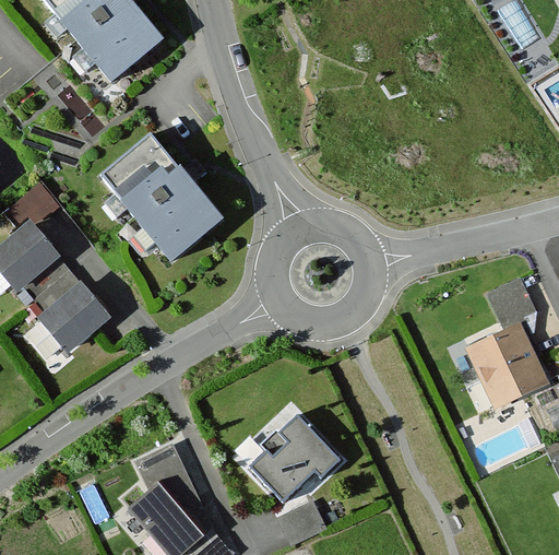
[(83,0),(57,21),(108,86),(165,40),(131,0),(83,0)]
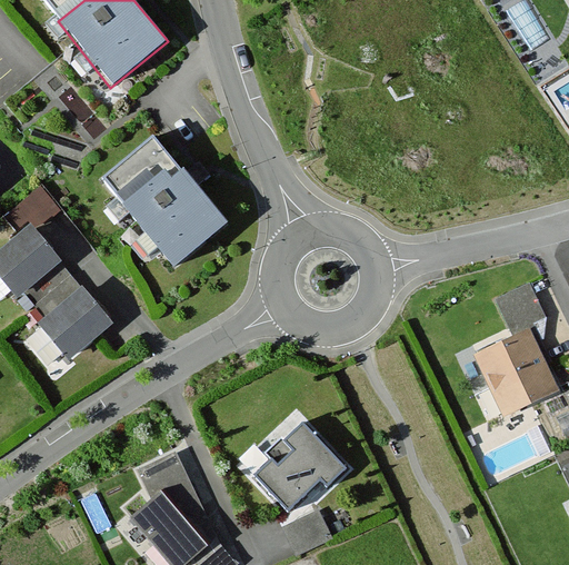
[(228,221),(155,132),(101,177),(175,265),(228,221)]
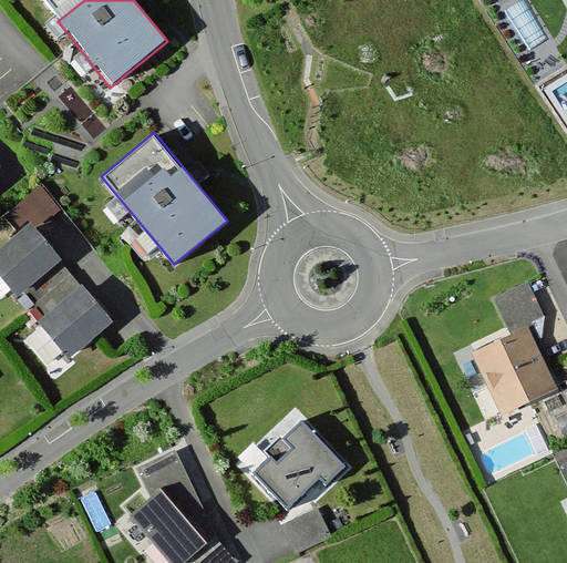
[(34,219),(61,195),(42,174),(14,198),(34,219)]
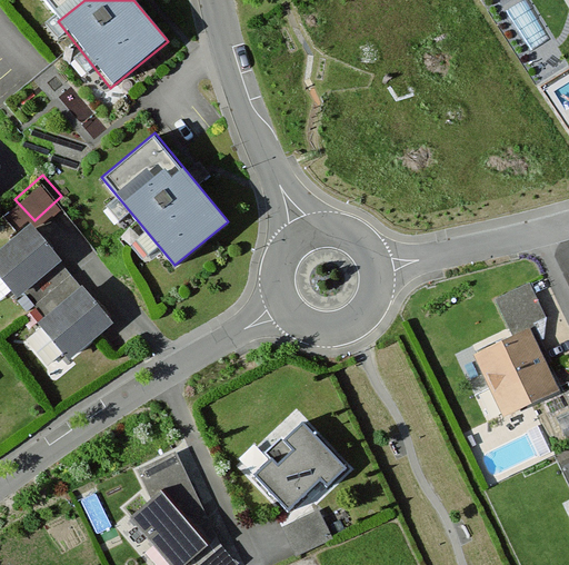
[(115,325),(30,221),(0,246),(0,277),(17,298),(30,287),(50,313),(36,325),(68,363),(115,325)]
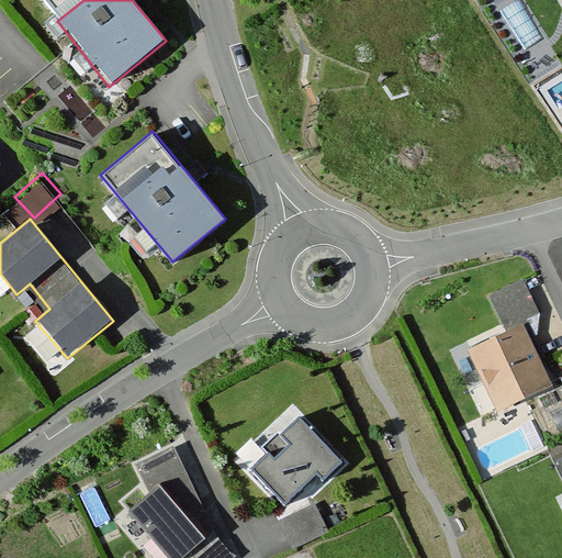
[(501,316),(538,305),(527,270),(490,281),(501,316)]
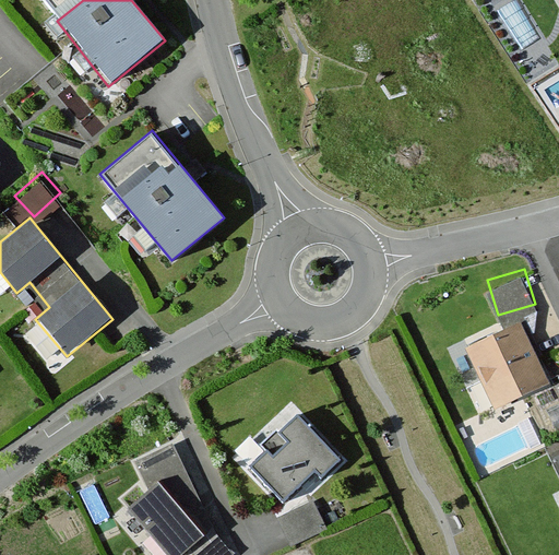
[(495,406),(546,380),(519,328),(467,354),(495,406)]
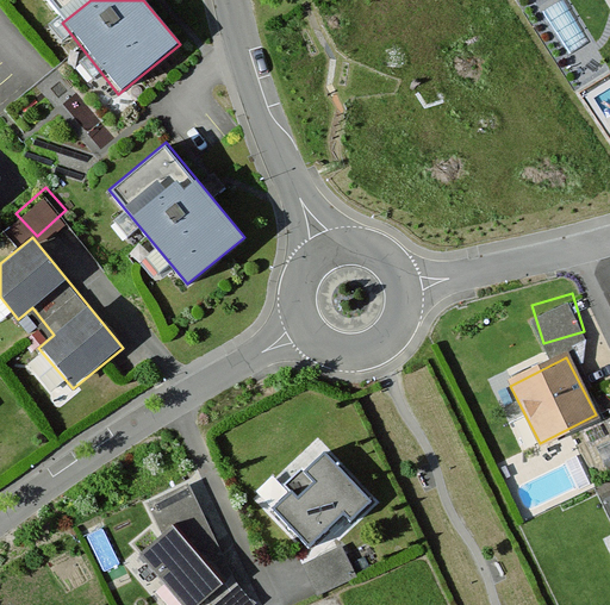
[(327,455),(272,507),(309,546),(341,515),(352,522),(372,501),(327,455)]
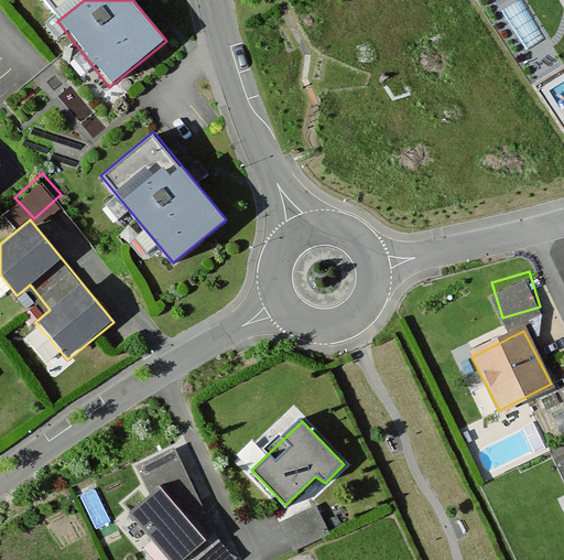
[(161,485),(127,514),(166,559),(182,559),(191,553),(195,559),(236,559),(239,558),(216,531),(206,539),(161,485)]
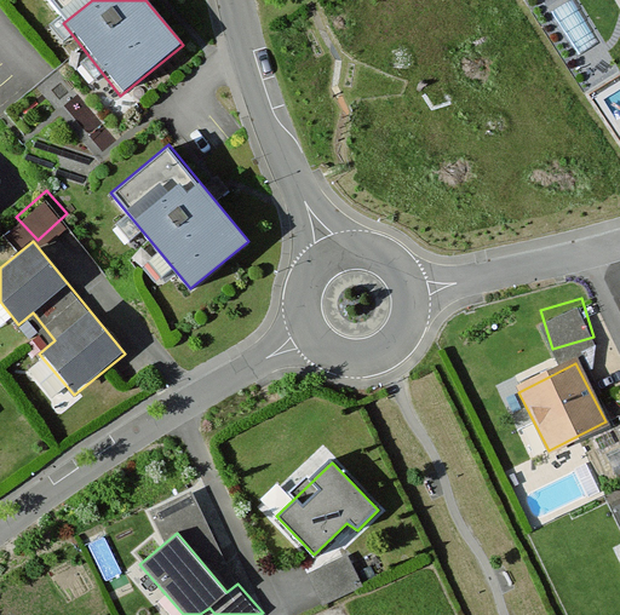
[(352,553),(309,572),(322,603),(365,585),(352,553)]
